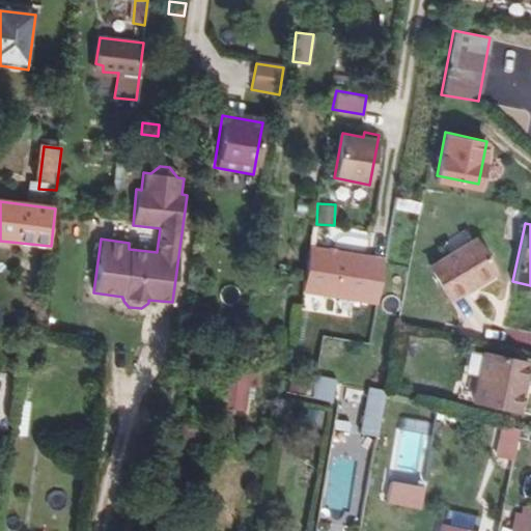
[(449,301),(470,288),(467,285),(491,271),(472,240),(427,267),(449,301)]
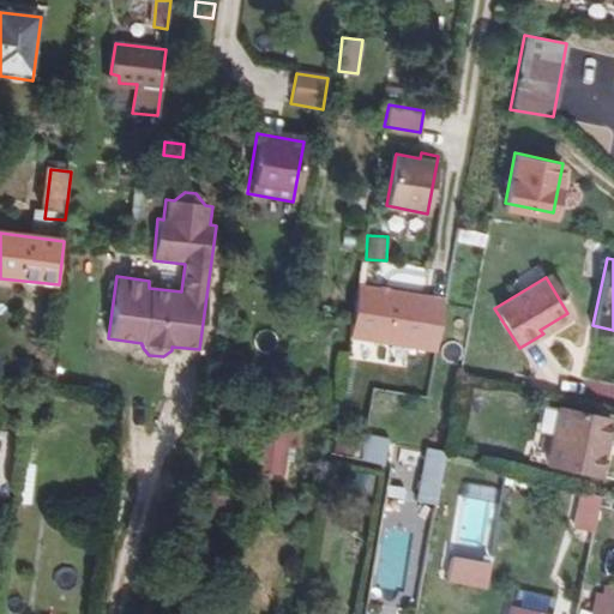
[(427,296),(357,284),(351,321),(350,336),(419,347),(427,296)]
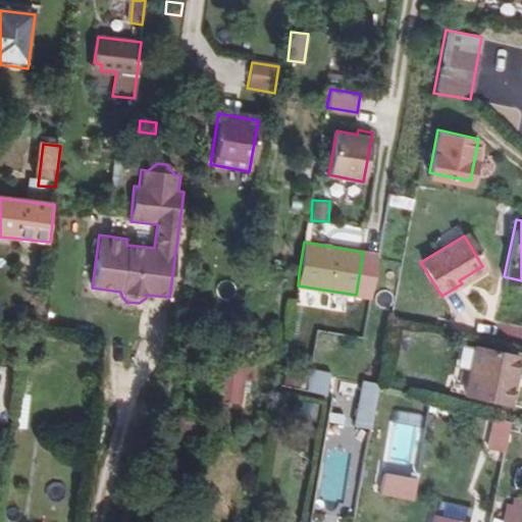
[(459,280),(462,283),(485,270),(482,266),(459,280)]
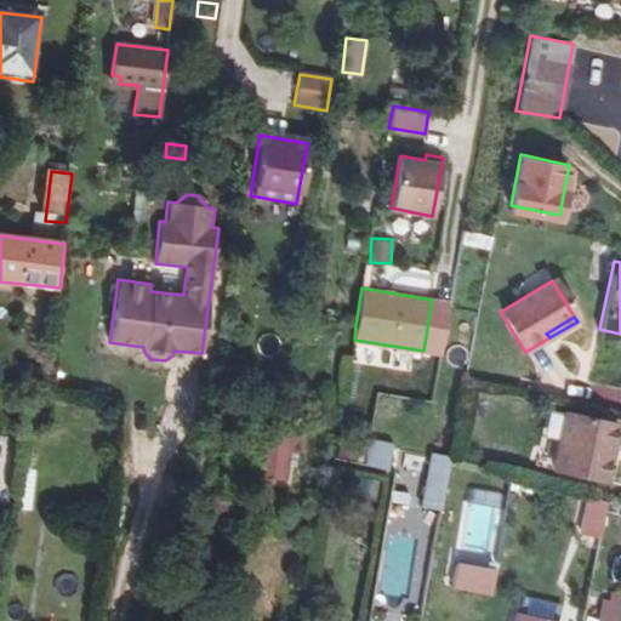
[(376,398),(370,436),(396,440),(402,402),(376,398)]
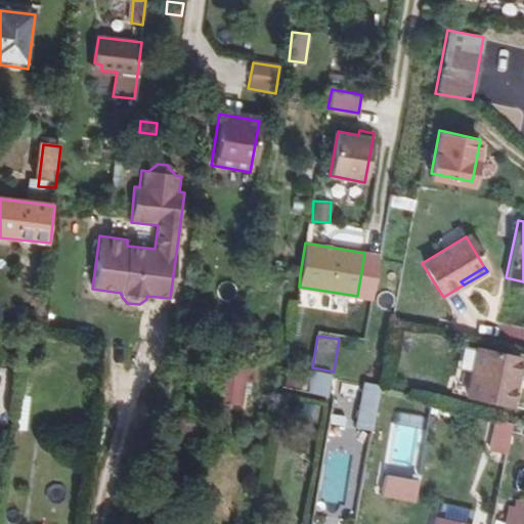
[(479,350),(468,397),(514,407),(523,360),(479,350)]
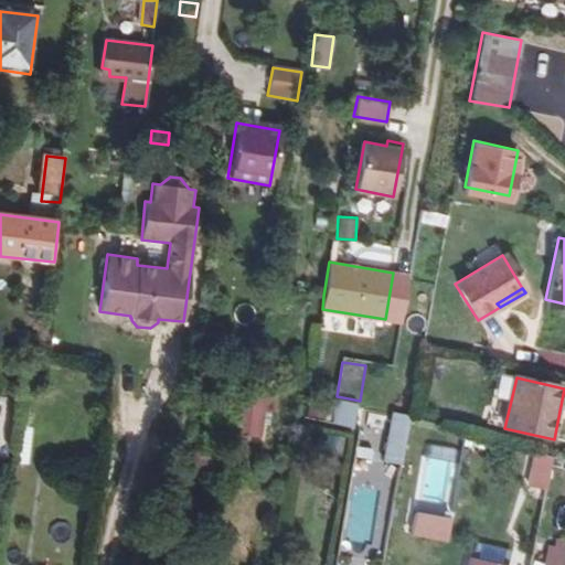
[(253,380),(251,393),(240,392),(232,434),(260,439),(263,424),(268,425),(270,413),(276,413),(280,384),(253,380)]
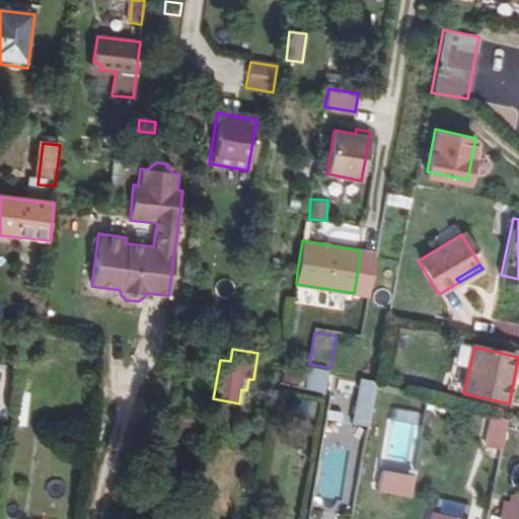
[(284,365),(281,381),(299,385),(302,368),(284,365)]
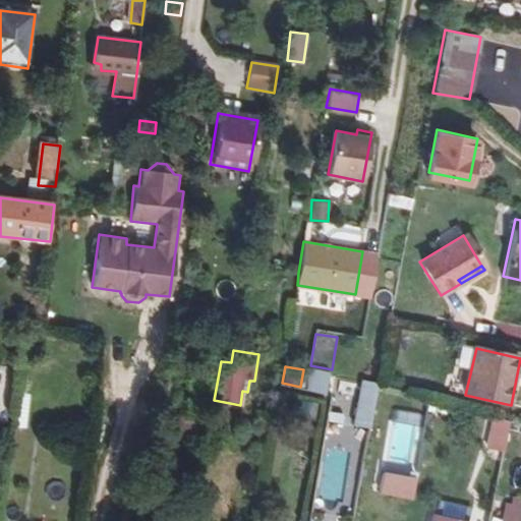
[(330,375),(309,371),(305,391),(326,395),(330,375)]
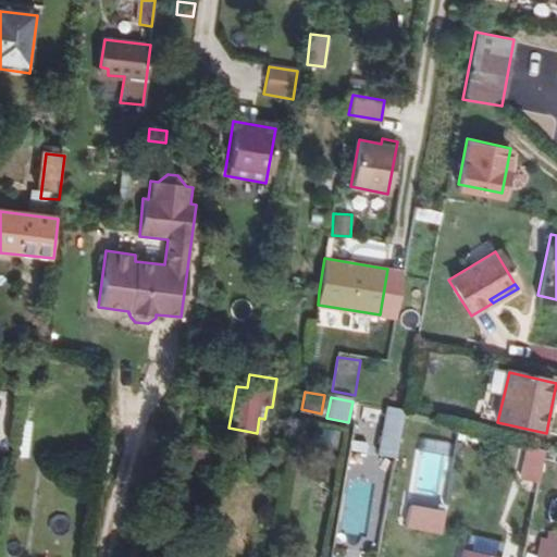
[(386,406),(374,453),(394,458),(407,410),(386,406)]
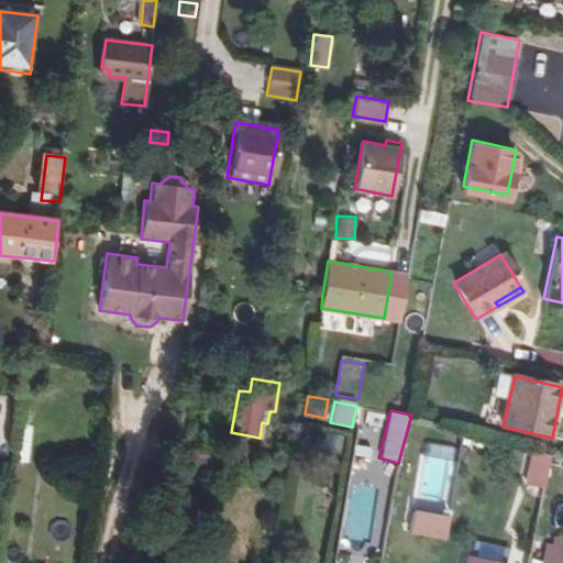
[(527,485),(542,488),(550,456),(534,452),(527,485)]
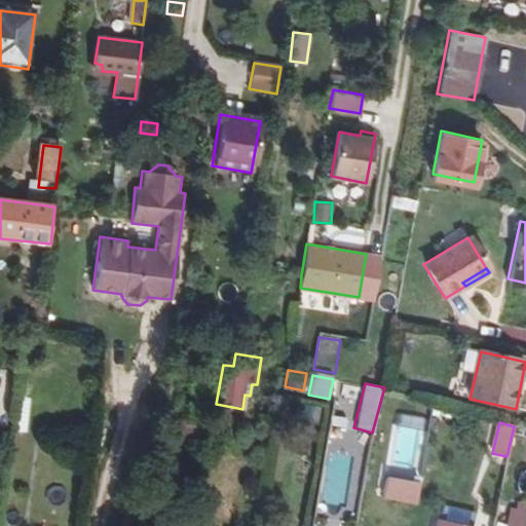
[(366,435),(331,428),(315,514),(351,519),(366,435)]
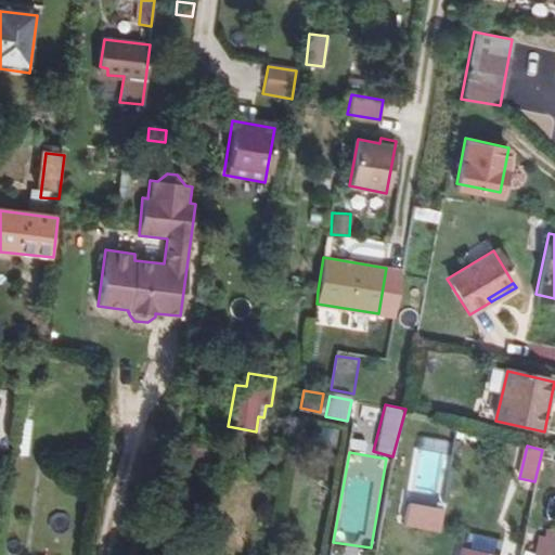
[(554,488),(554,466),(550,465),(545,487),(554,488)]
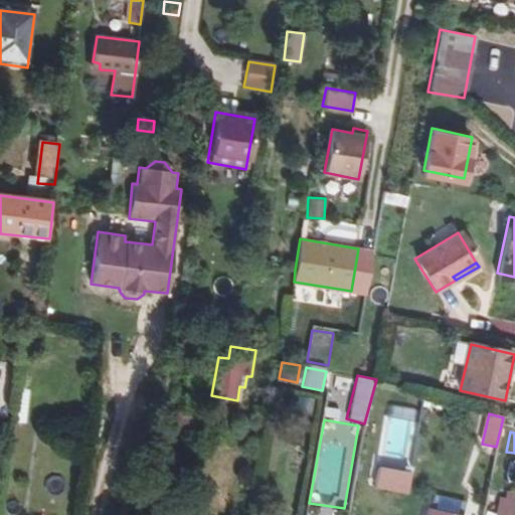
[(375,456),(375,468),(413,465),(411,433),(397,434),(398,455),(375,456)]
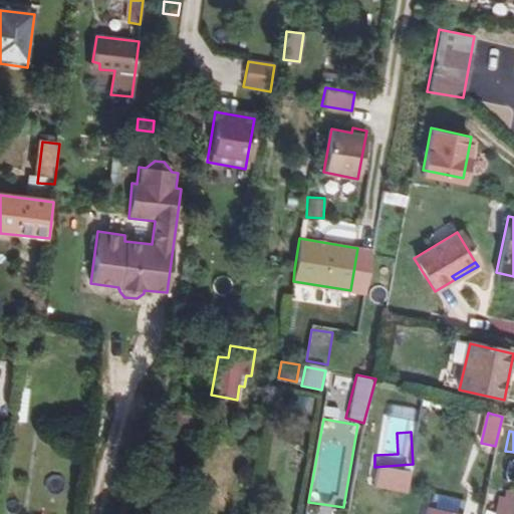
[(410,446),(410,471),(427,472),(428,447),(410,446)]
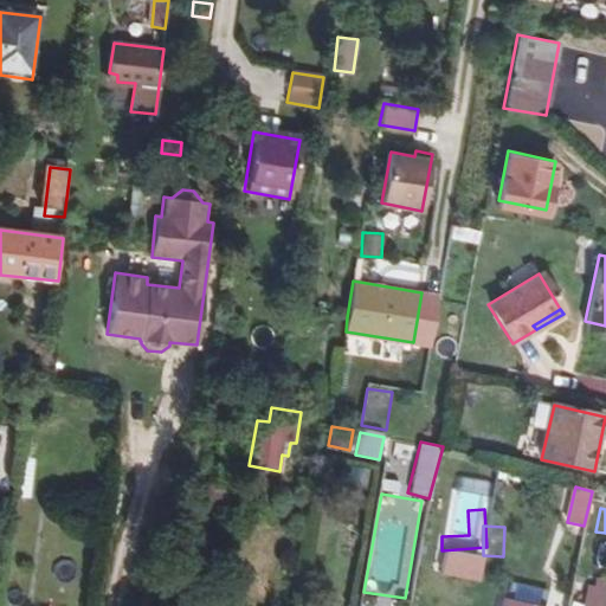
[(595,539),(584,536),(580,552),(592,554),(595,539)]
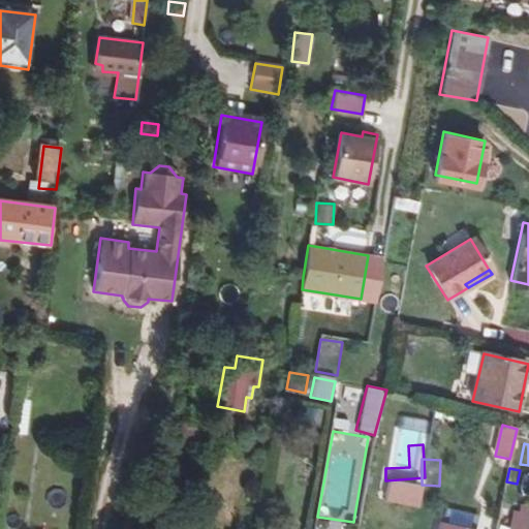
[(387,475),(384,500),(418,505),(422,479),(387,475)]
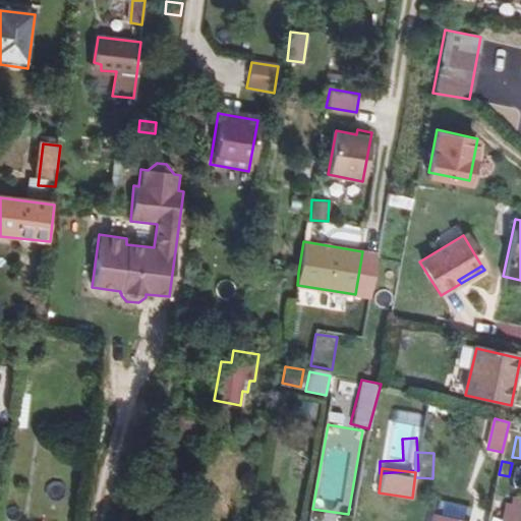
[(519,520),(520,514),(520,501),(508,498),(502,520),(519,520)]
